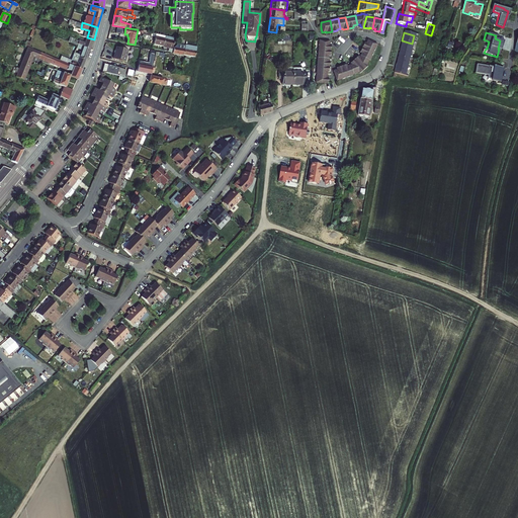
[(159,36),(157,36),(155,44),(165,47),(167,38),(165,38),(165,35),(160,34),(159,36)]
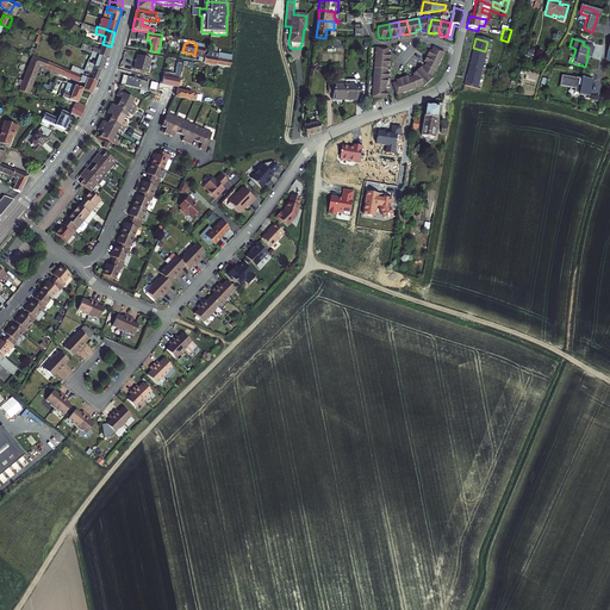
[(107,57),(111,47),(103,44),(101,50),(94,48),(92,53),(107,57)]
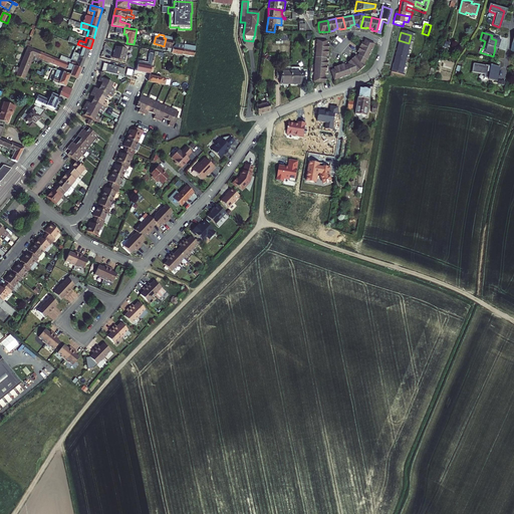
[(174,40),(166,38),(164,46),(173,48),(174,46),(175,46),(176,43),(175,42),(174,40)]
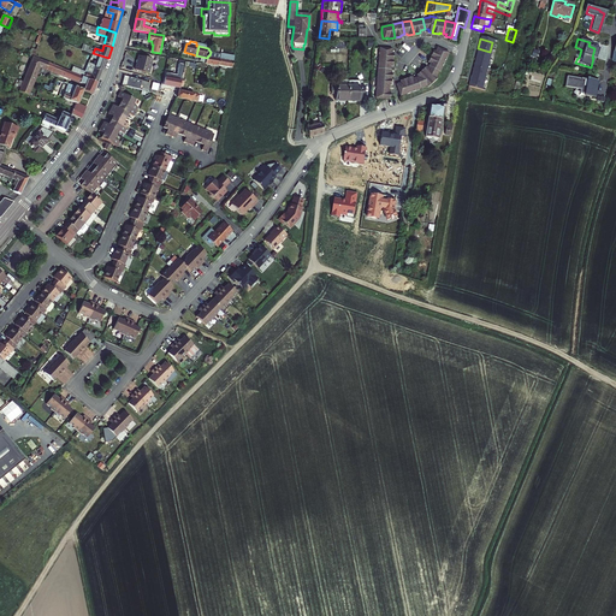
[(449,52),(437,47),(434,51),(433,51),(431,55),(444,63),(449,52)]
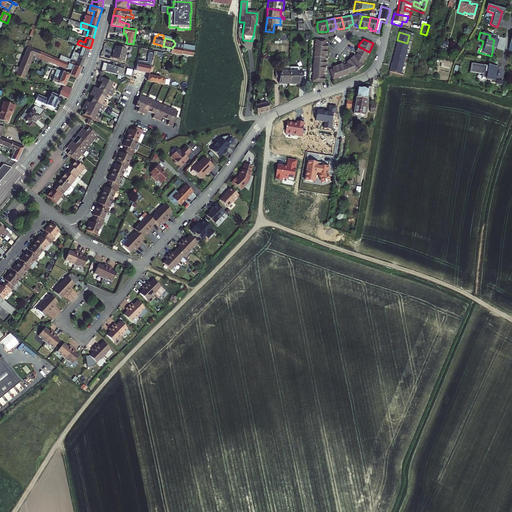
[(407,43),(397,40),(395,48),(405,51),(407,43)]
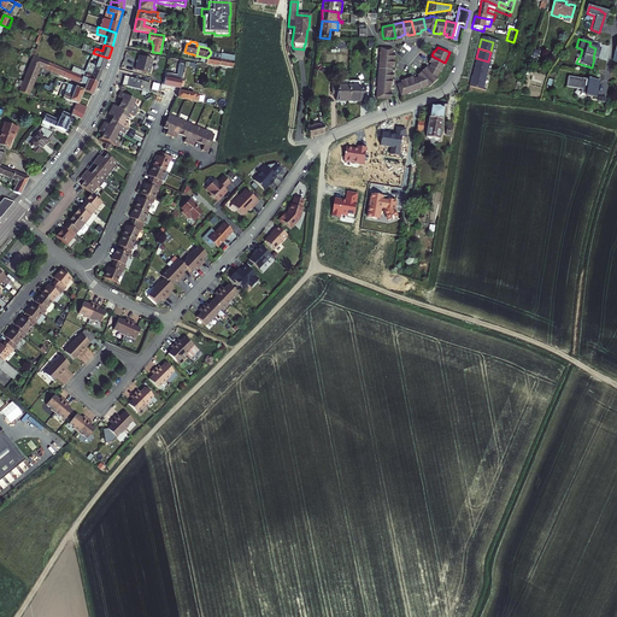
[(381,62),(395,62),(395,56),(394,56),(394,51),(381,50),(381,62)]
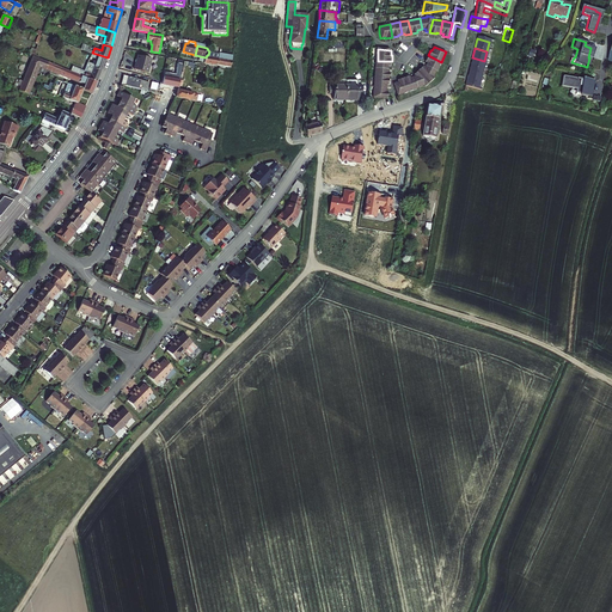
[(103,71),(108,57),(92,53),(89,65),(90,65),(103,71)]
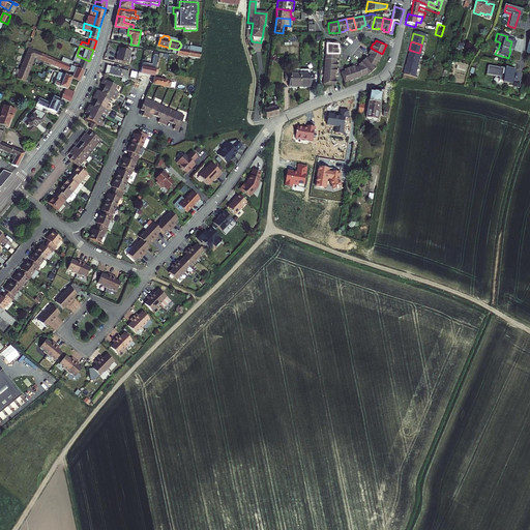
[(184,50),(180,49),(179,55),(190,57),(193,47),(184,46),(184,50)]
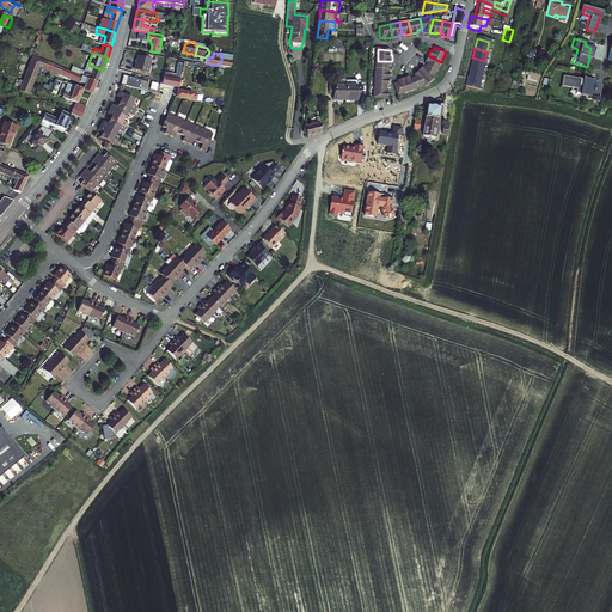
[(234,56),(222,54),(220,66),(233,67),(234,56)]
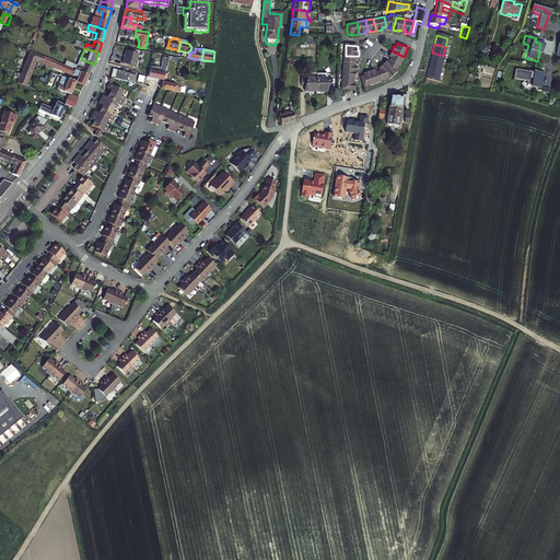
[(135,51),(128,50),(125,63),(130,65),(135,51)]
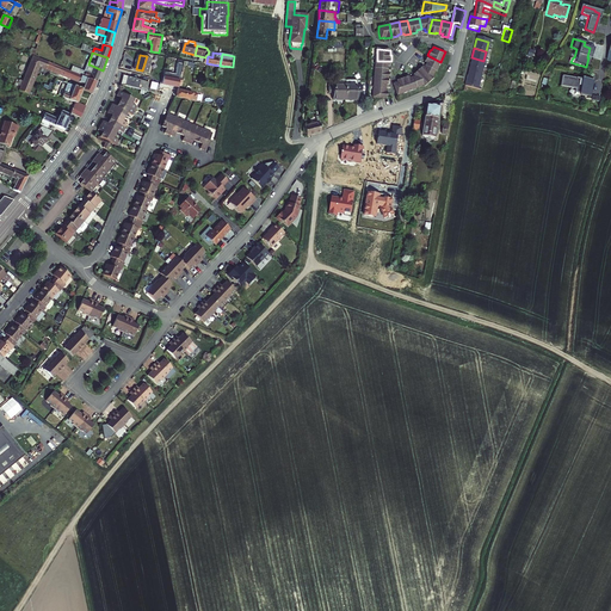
[(440,62),(427,55),(424,61),(426,62),(425,65),(434,71),(436,71),(440,62)]
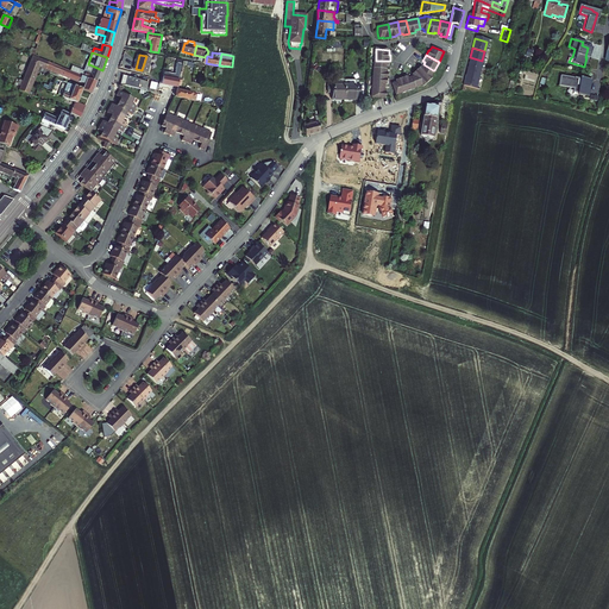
[(154,58),(146,56),(142,70),(150,73),(154,58)]
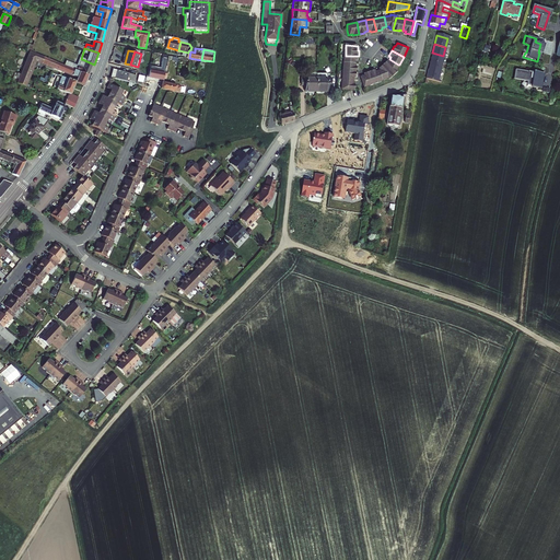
[(84,86),(89,77),(74,70),(31,53),(27,59),(37,62),(79,78),(77,83),(84,86)]
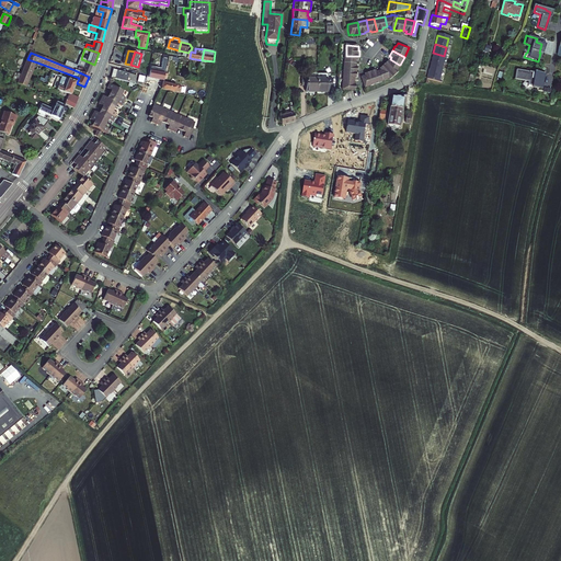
[(444,56),(433,53),(431,61),(442,65),(444,56)]
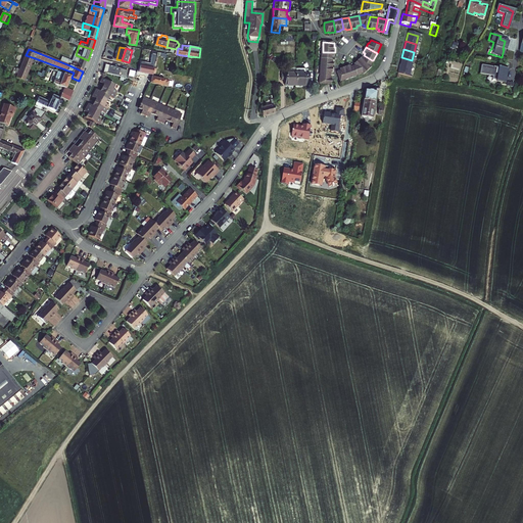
[(322,59),(333,60),(333,58),(335,58),(335,52),(323,52),(322,59)]
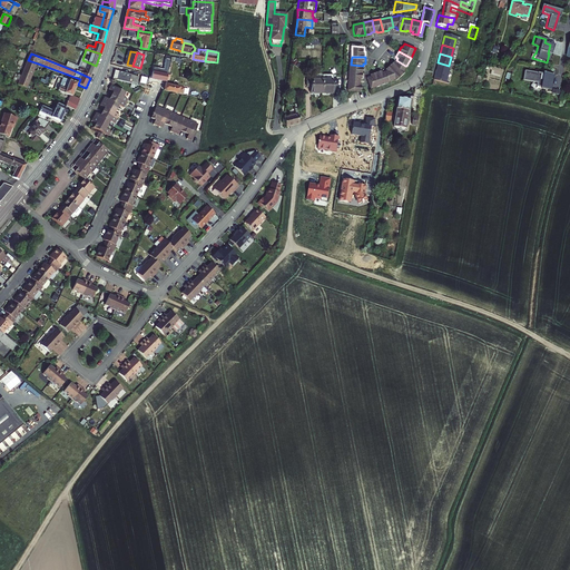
[(27,90),(38,64),(28,60),(20,78),(16,77),(12,85),(27,90)]
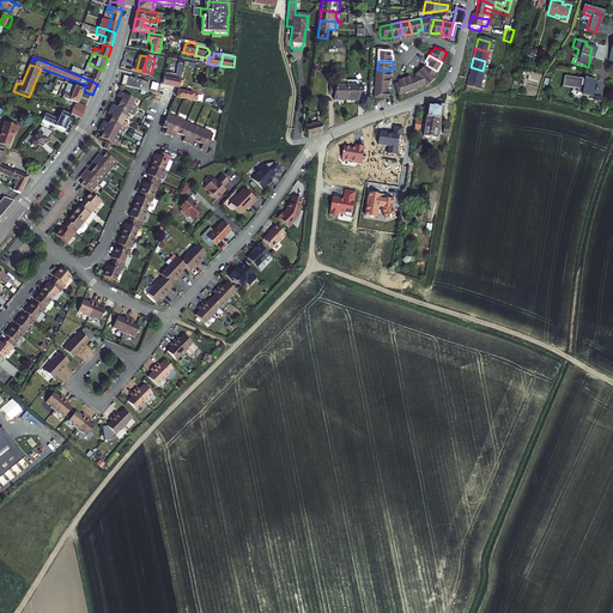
[(97,84),(103,71),(90,65),(85,76),(83,74),(82,77),(97,84)]
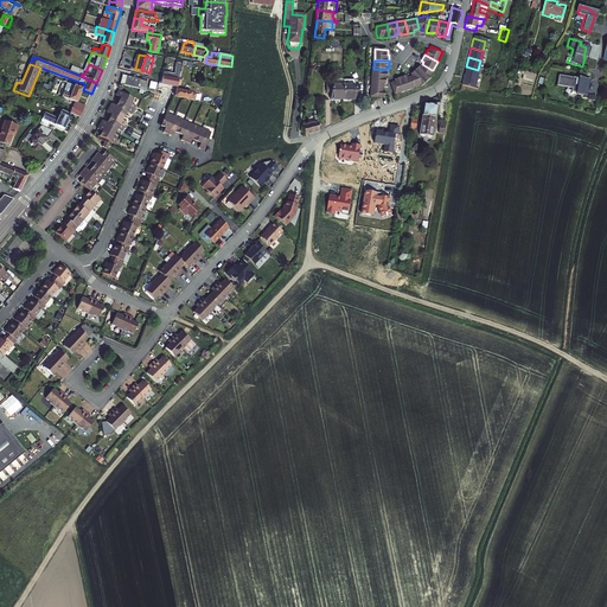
[(166,74),(164,84),(178,88),(179,85),(180,81),(184,65),(179,64),(177,76),(166,74)]
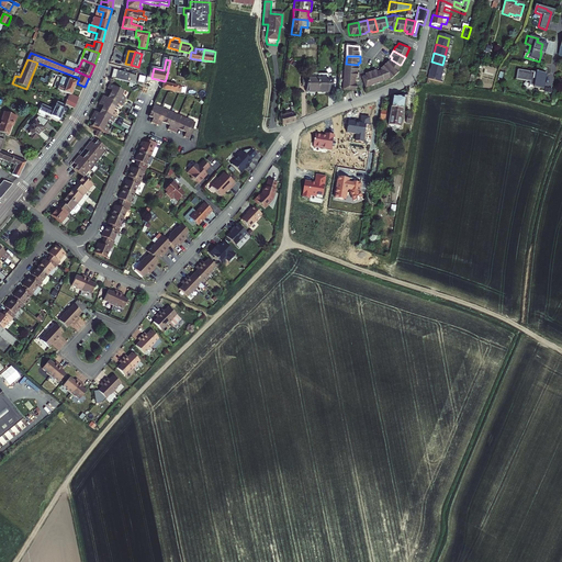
[(397,70),(400,65),(391,59),(390,62),(389,63),(386,62),(384,65),(394,76),(398,71),(397,70)]
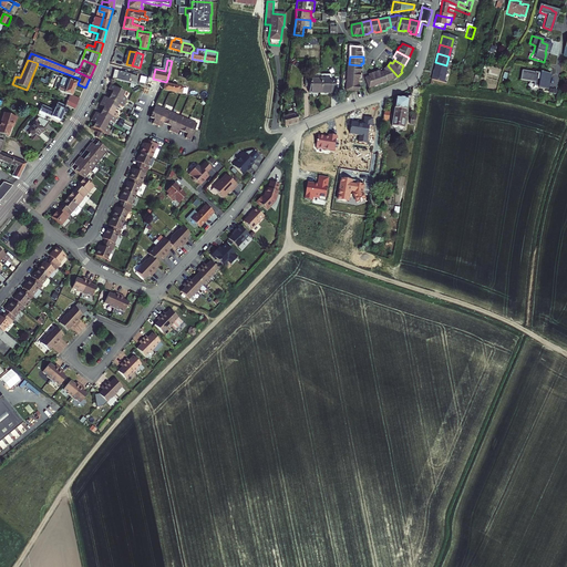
[(446,65),(435,62),(432,71),(444,74),(446,65)]
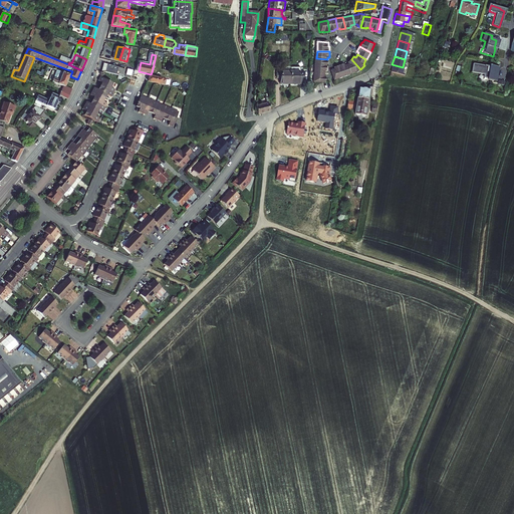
[(316,66),(328,67),(328,62),(327,62),(327,59),(316,58),(316,66)]
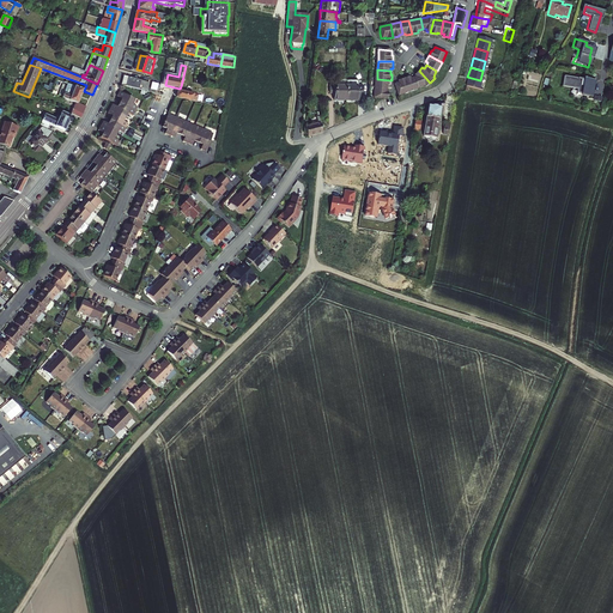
[(426,87),(430,83),(419,71),(416,74),(417,76),(416,77),(414,78),(418,89),(425,86),(426,87)]
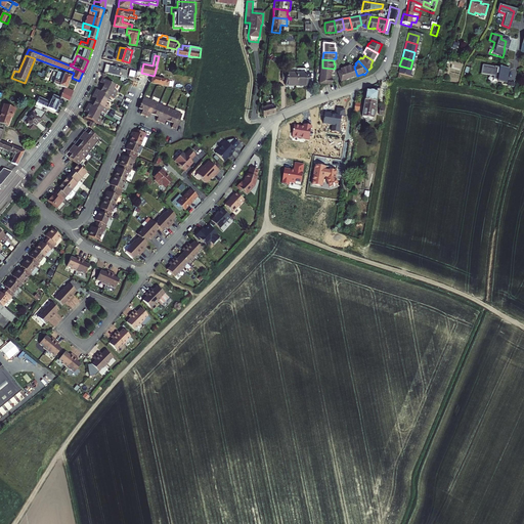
[(128,67),(113,61),(110,75),(126,78),(129,71),(127,70),(128,67)]
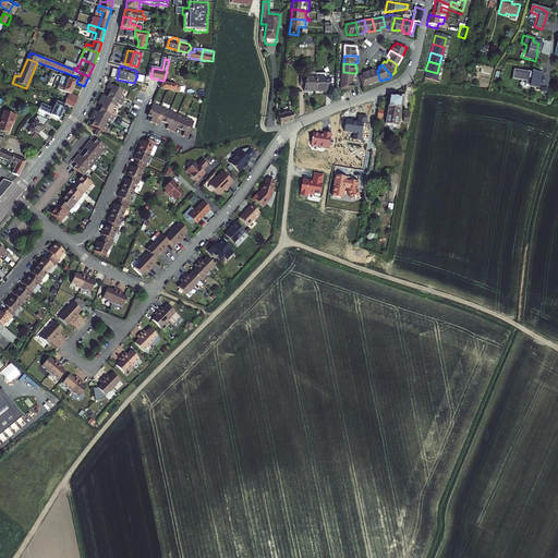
[(437,73),(425,70),(423,79),(435,82),(437,73)]
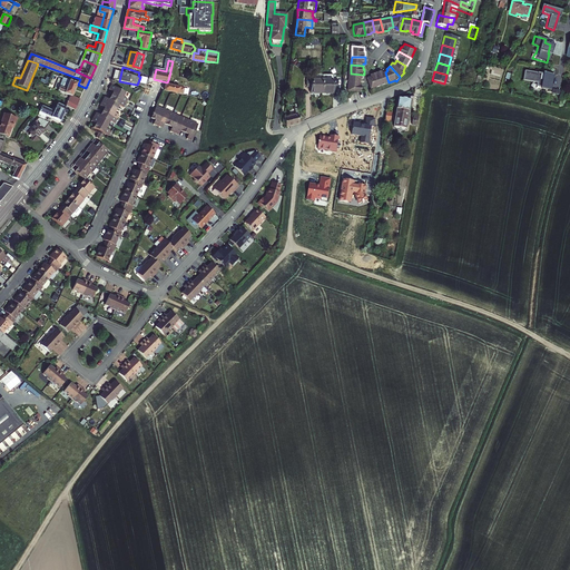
[(390,84),(389,82),(385,72),(382,74),(381,72),(375,75),(381,87),(390,84)]
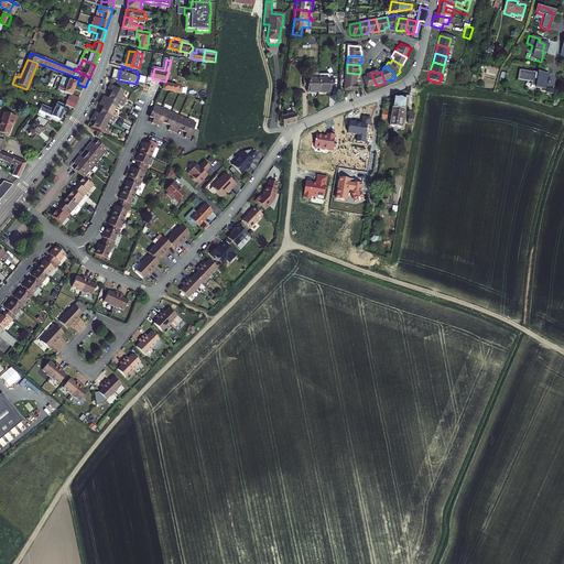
[(347,83),(358,83),(358,80),(360,80),(360,74),(347,73),(347,83)]
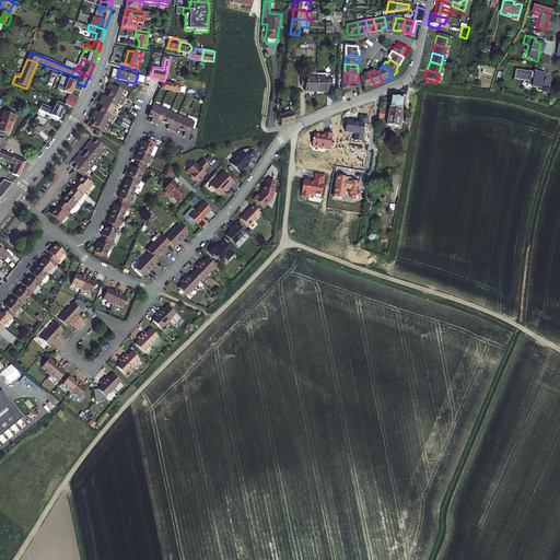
[(532,85),(533,74),(525,73),(525,74),(506,72),(505,81),(520,83),(518,86),(523,88),(523,89),(533,91),(534,85),(532,85)]
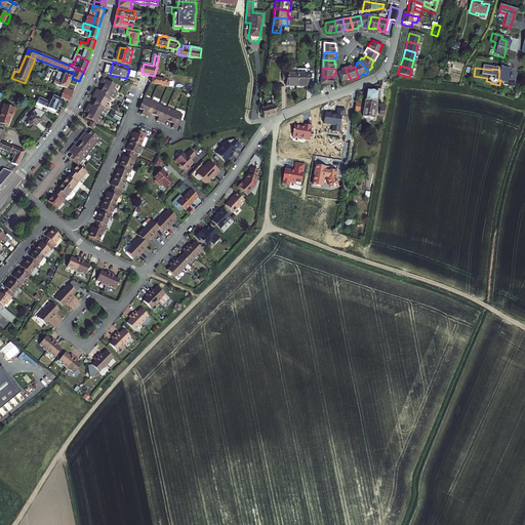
[(341,84),(351,80),(346,69),(341,71),(341,72),(337,74),(341,84)]
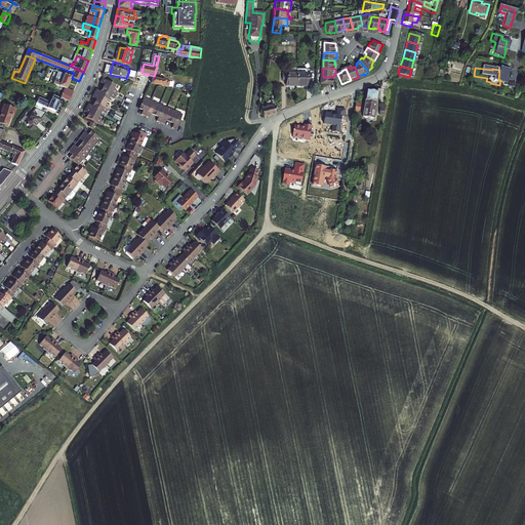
[(67,90),(72,78),(58,73),(57,76),(64,78),(62,83),(55,81),(54,85),(66,90),(62,99),(70,103),(74,93),(67,90)]
